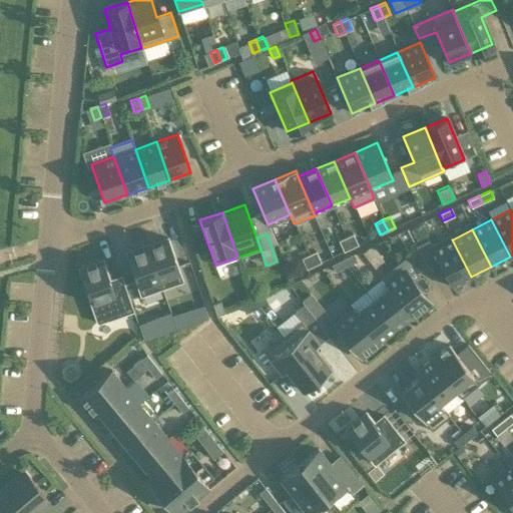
[(351,248),(358,244),(353,233),(345,237),(351,248)]
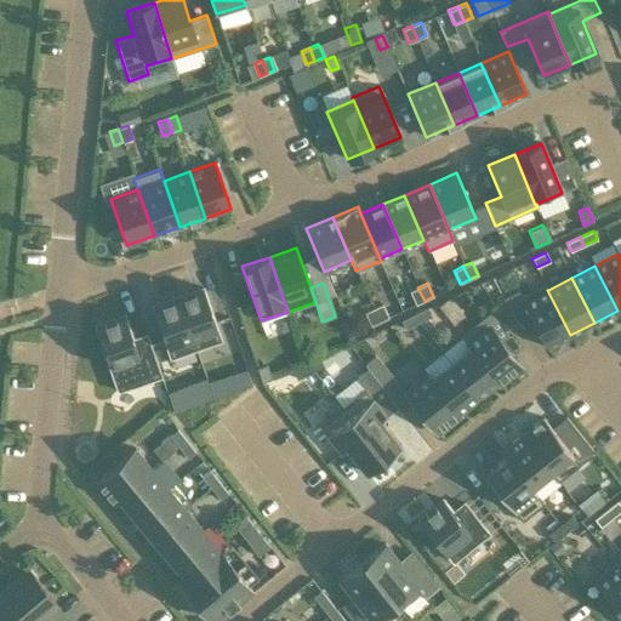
[(570,335),(547,290),(548,290),(546,283),(545,284),(520,296),(518,290),(503,297),(517,323),(530,317),(546,347),(570,335)]
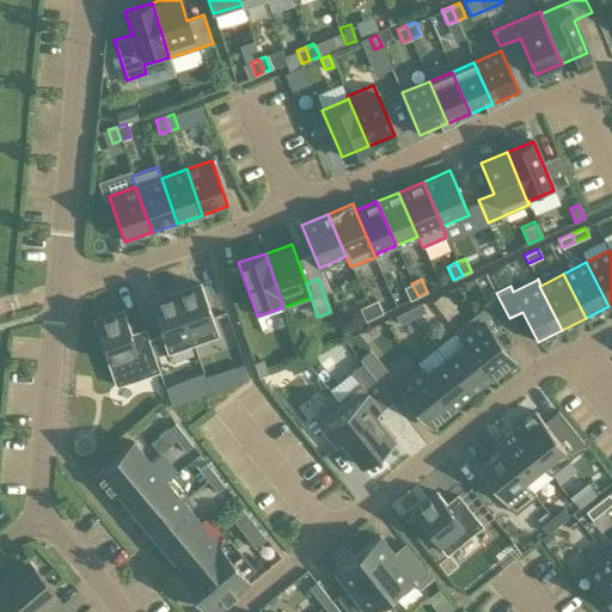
[(201,283),(177,291),(195,343),(219,336),(201,283)]
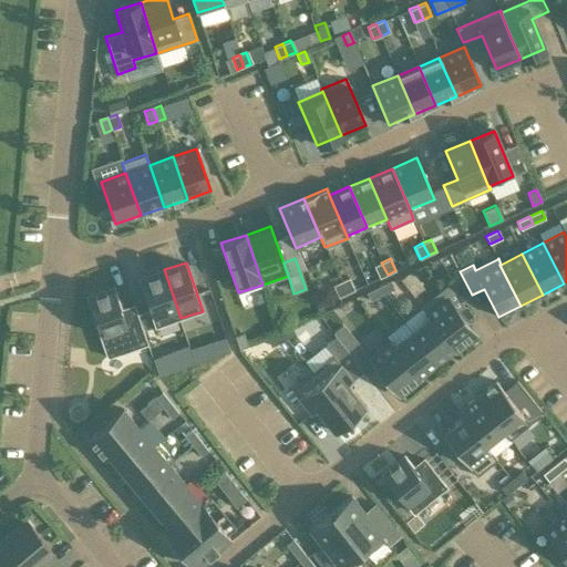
[(379,278),(388,275),(381,263),(373,266),(379,278)]
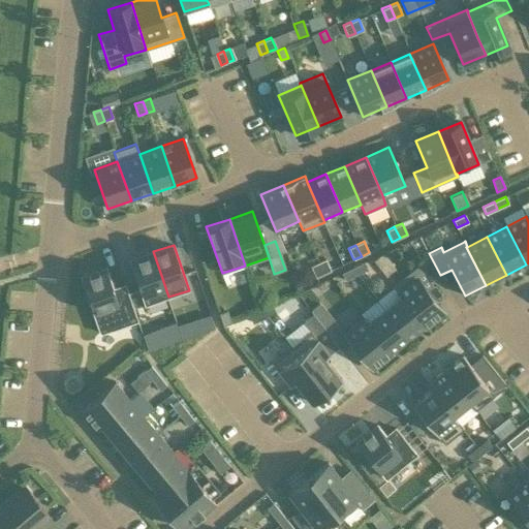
[(153,251),(132,258),(148,304),(168,297),(153,251)]
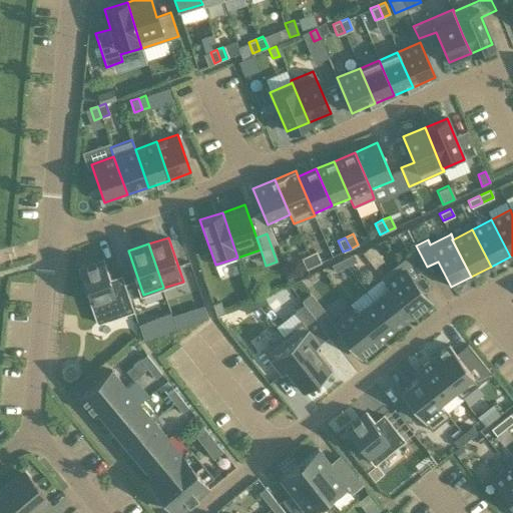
[(416,273),(427,267),(416,245),(405,250),(407,254),(416,272),(416,273)]
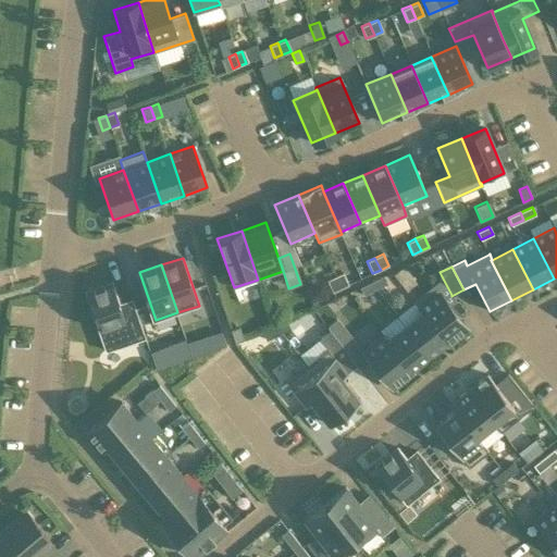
[(341,288),(348,285),(343,273),(334,276),(341,288)]
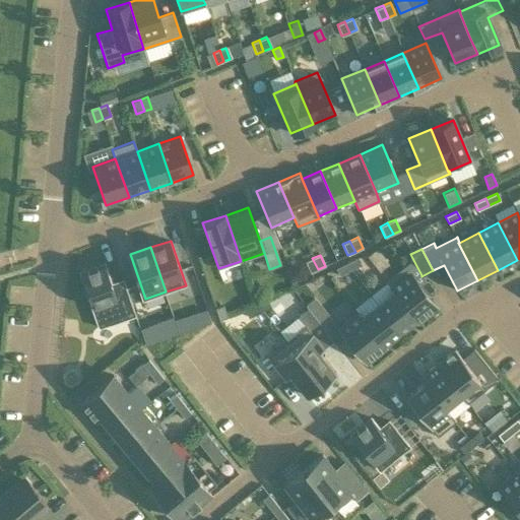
[(350,270),(362,265),(358,257),(346,263),(350,270)]
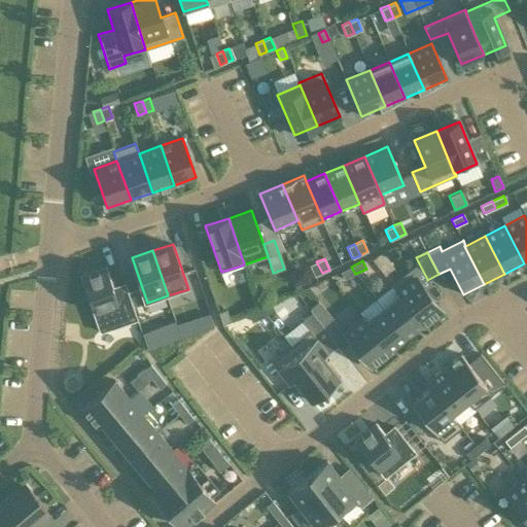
[(314,277),(322,273),(316,261),(309,266),(314,277)]
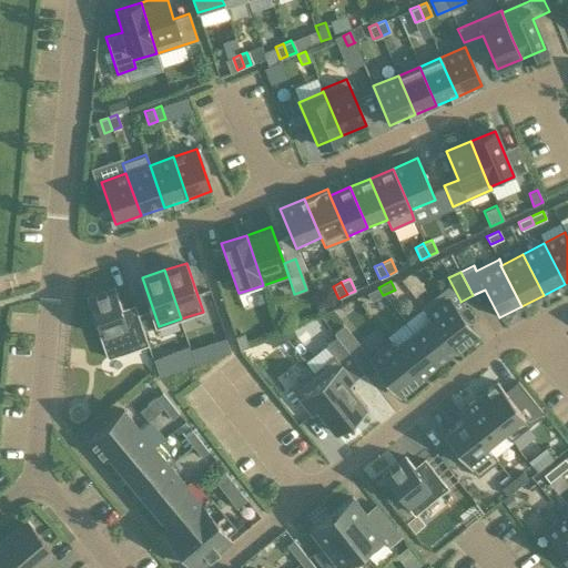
[(432,318),(455,348),(457,351),(477,335),(458,312),(464,307),(460,302),(460,301),(450,282),(421,305),(427,313),(432,318)]
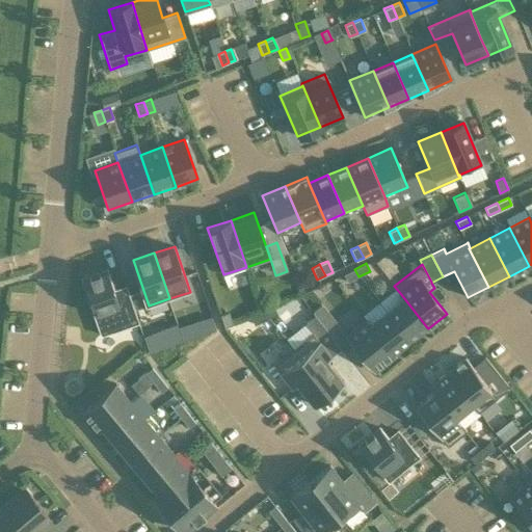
[(125,287),(113,291),(106,269),(81,278),(97,324),(134,311),(125,287)]
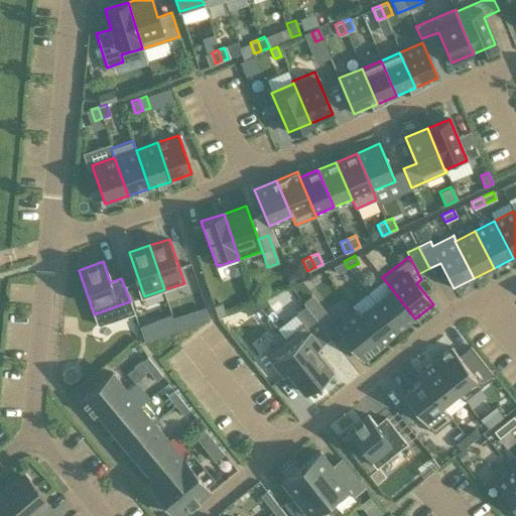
[(337,273),(348,268),(344,261),(333,266),(337,273)]
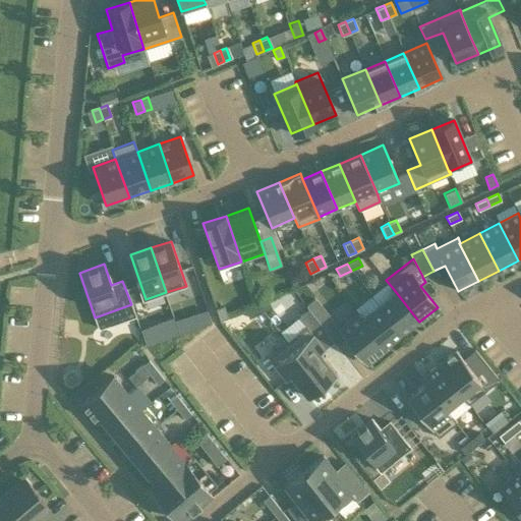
[(401,334),(417,320),(396,292),(379,305),(401,334)]
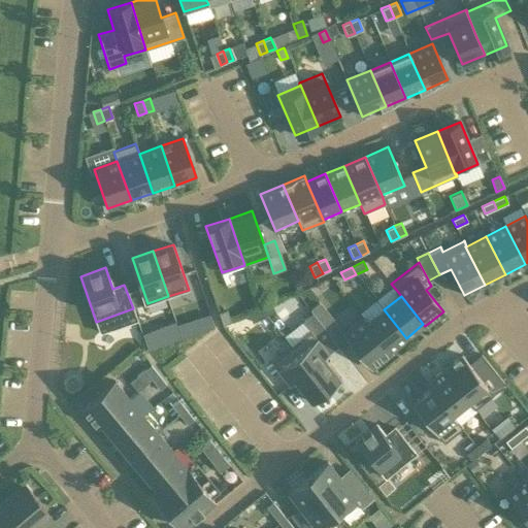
[(267,316),(274,311),(271,304),(261,308),(267,316)]
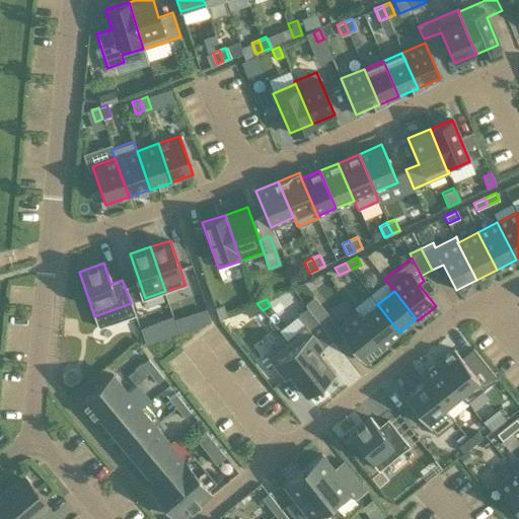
[(247,317),(263,310),(256,303),(243,309),(247,317)]
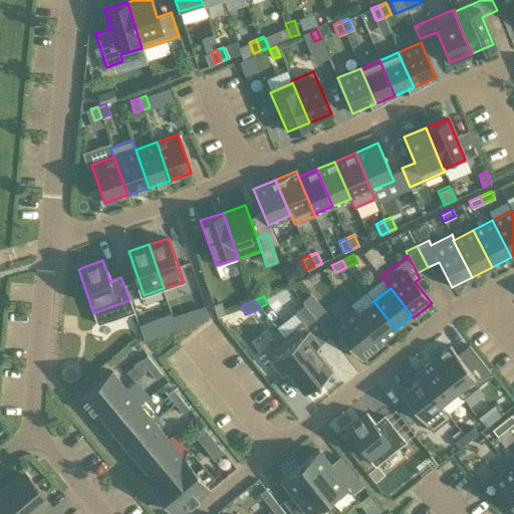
[(396,329),(373,301),(356,314),(356,315),(377,342),(378,342),(396,329)]
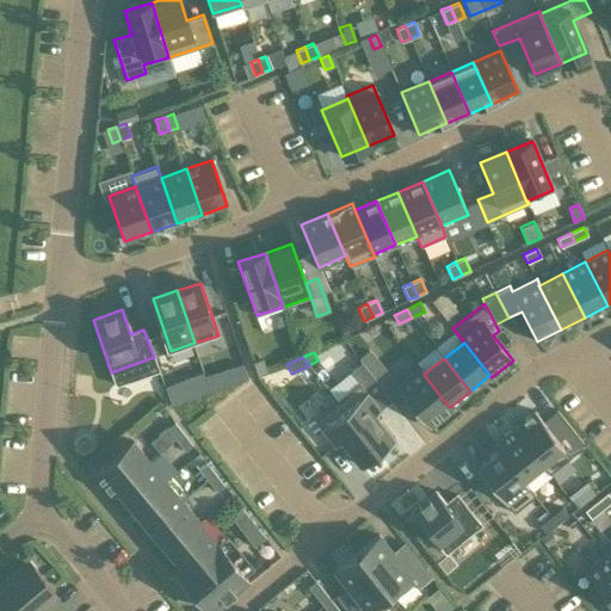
[(266,372),(263,359),(253,363),(258,376),(259,375),(266,372)]
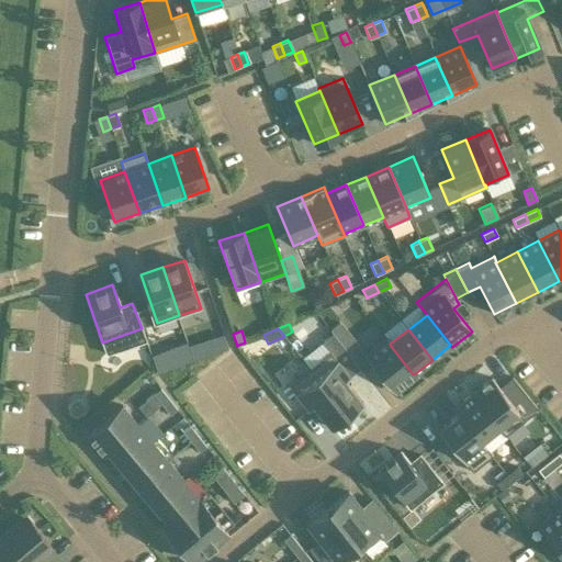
[(227,348),(223,335),(209,340),(213,353),(227,348)]
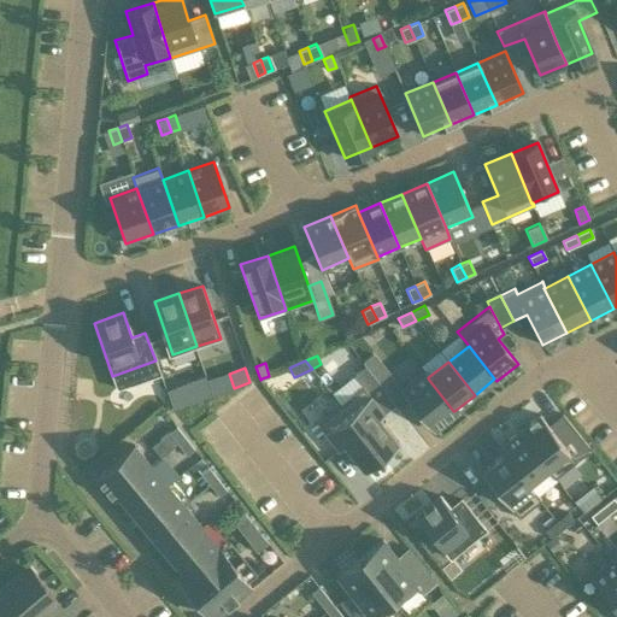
[(457,412),(454,411),(453,411),(428,378),(428,377),(424,371),(401,389),(392,376),(381,386),(399,409),(410,399),(434,430),(457,412)]
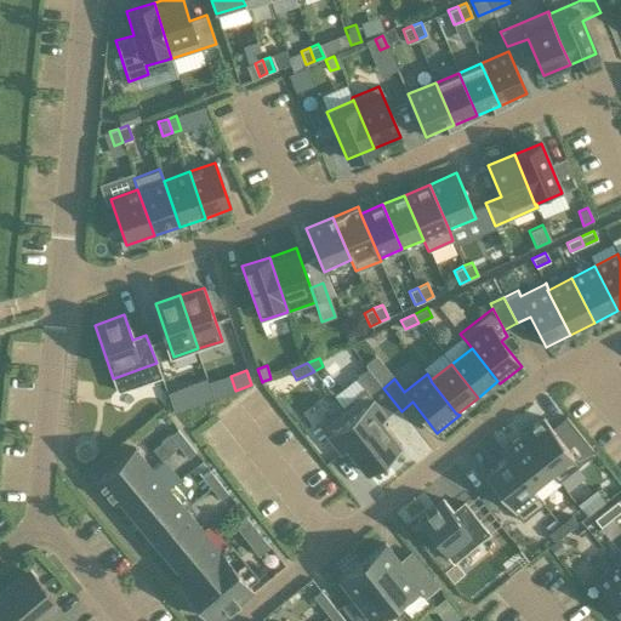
[(187,386),(167,393),(174,411),(193,405),(187,386)]
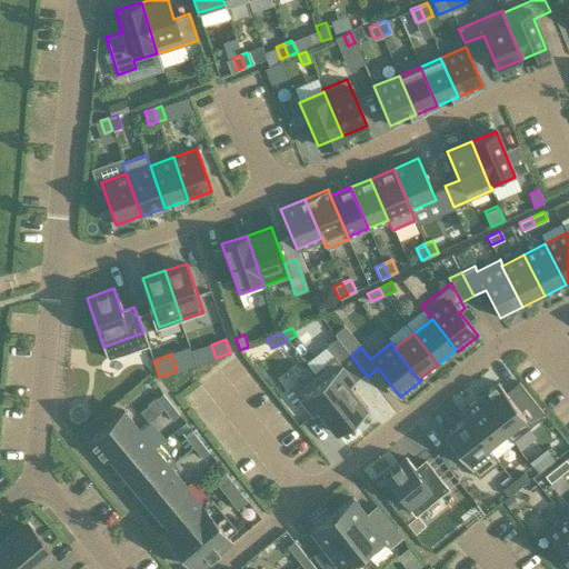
[(367,410),(348,386),(353,381),(342,367),(341,366),(335,370),(320,382),(351,422),(367,410)]
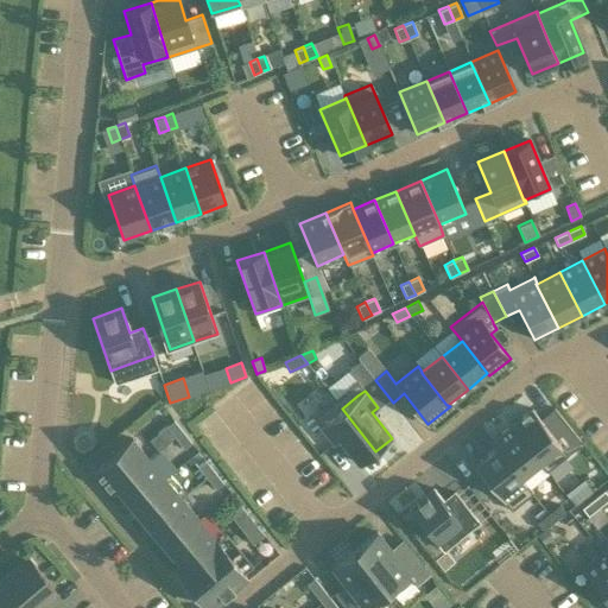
[(333,443),(339,438),(359,464),(360,463),(375,451),(342,409),(325,422),(320,426),(321,428),(333,443)]
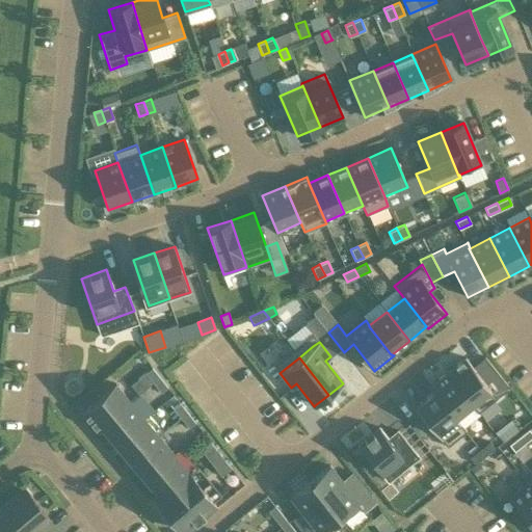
[(489,392),(490,391),(464,358),(463,360),(446,373),(472,405),(489,392)]
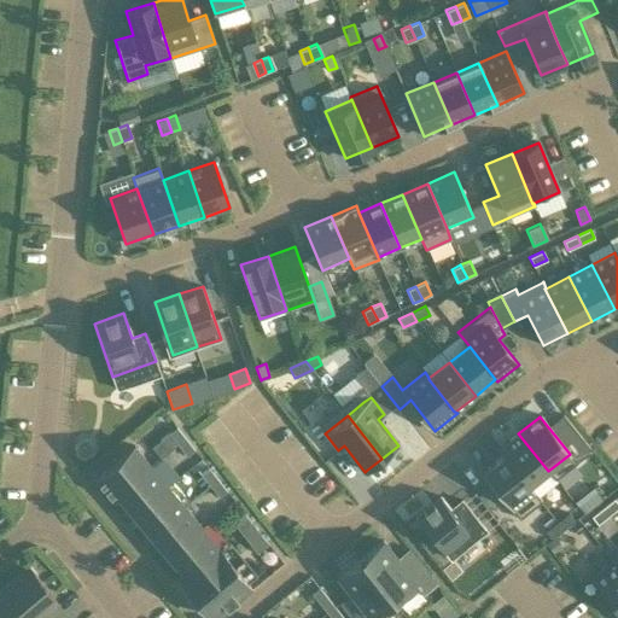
[(178,444),(185,438),(176,427),(168,433),(178,444)]
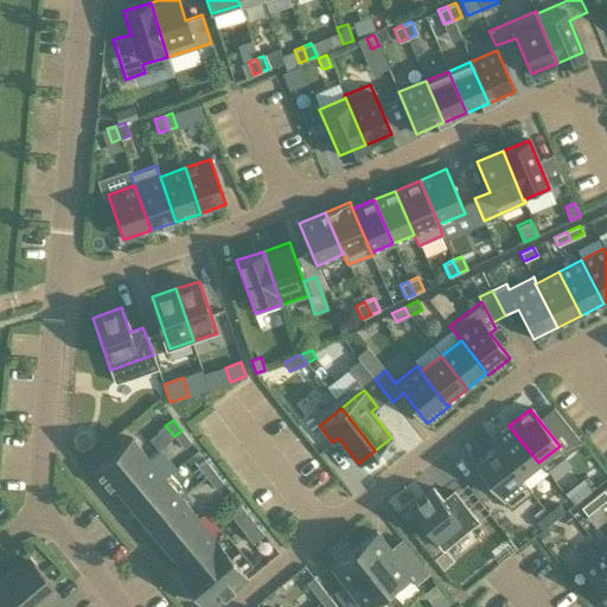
[(518,478),(538,462),(509,426),(489,441),(494,448),(518,478)]
